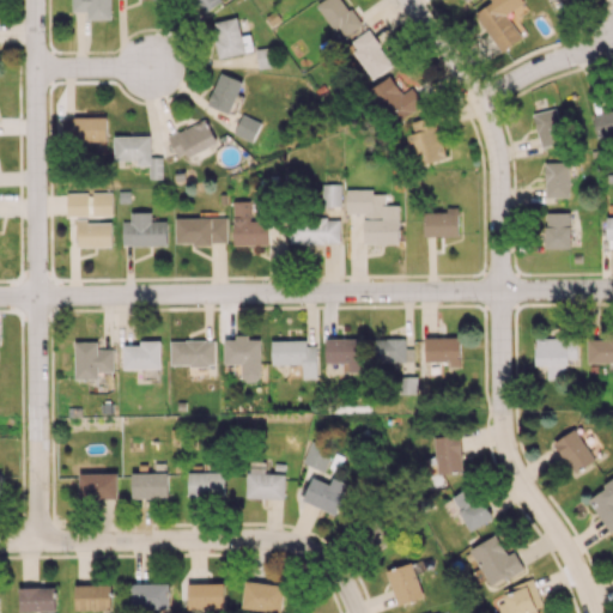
[(110,18),(109,0),(71,0),(72,12),(87,12),(87,18),(110,18)]
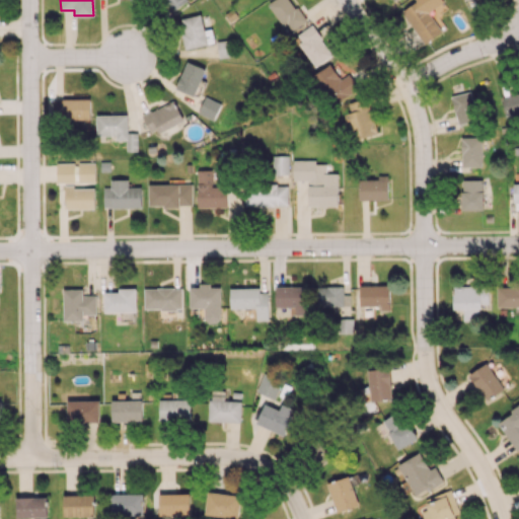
[(188,0),(162,0),(171,12),(188,0)]
